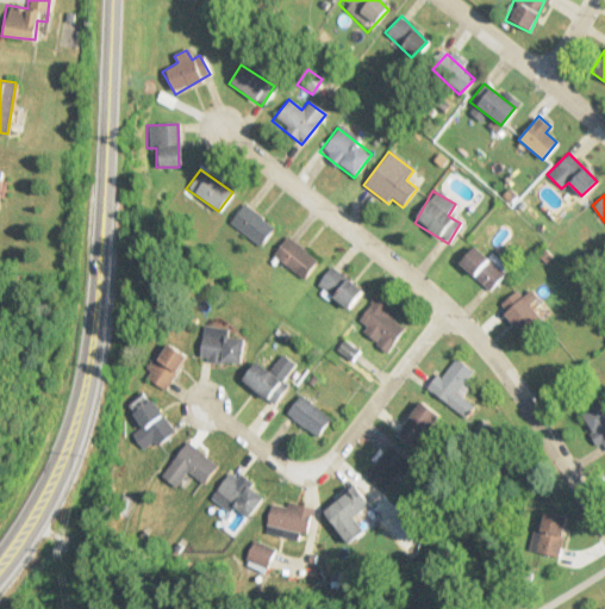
[(259,248),(274,228),(243,204),(228,223),(259,248)]
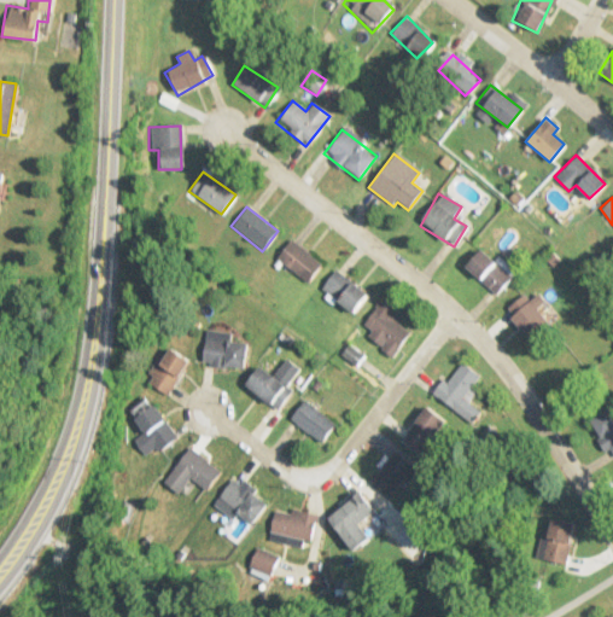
[(275,258),(305,283),(320,265),(290,240),(275,258)]
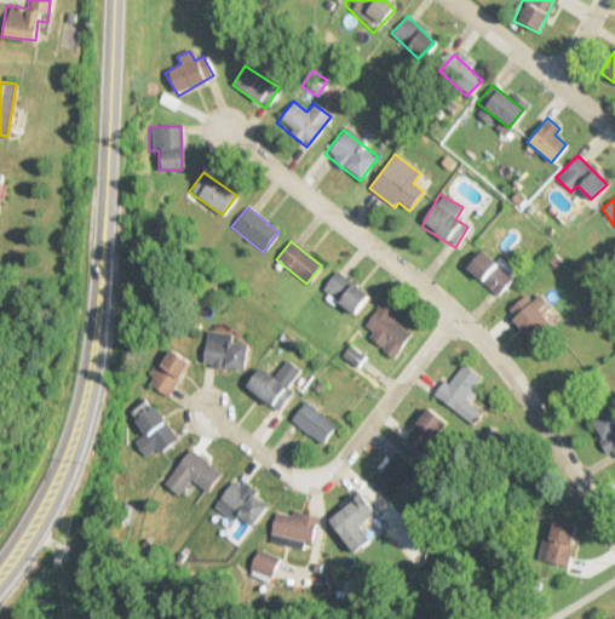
[(466,267),(495,296),(512,280),(482,251),(466,267)]
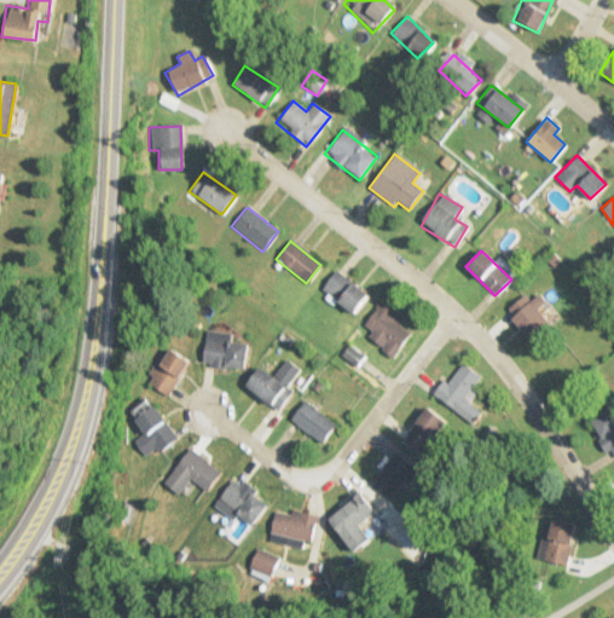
[(366,295),(335,270),(320,288),(352,312),(366,295)]
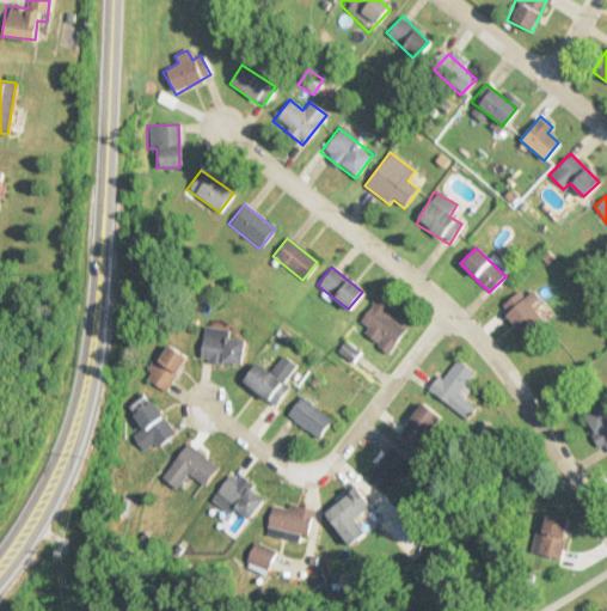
[(521,337),(544,324),(533,306),(538,304),(528,287),(501,303),(521,337)]
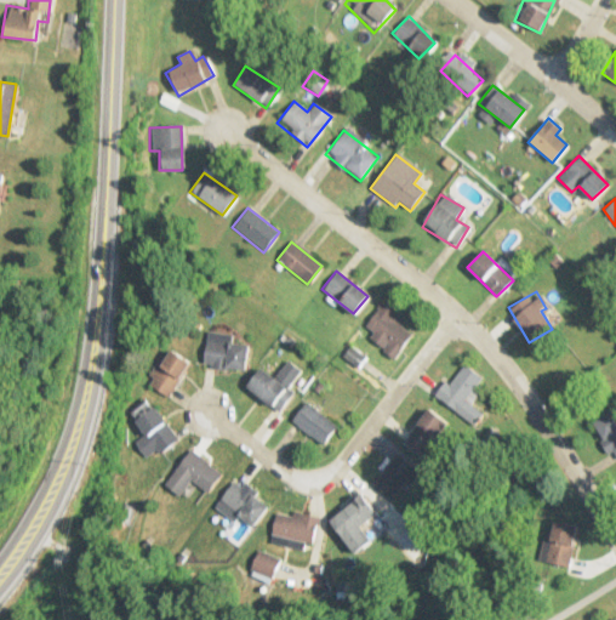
[(412,335),(382,303),(359,326),(391,357),(412,335)]
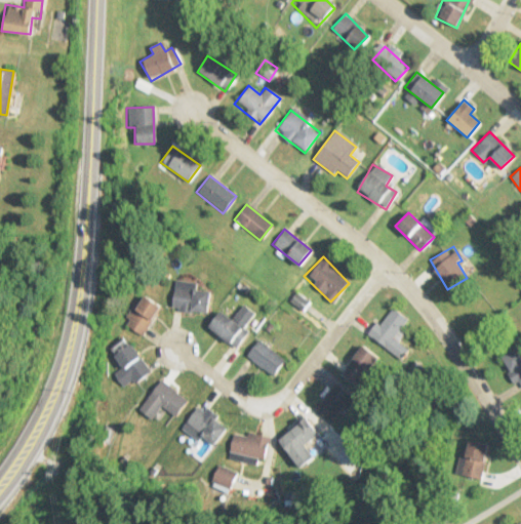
[(195,282),(172,281),(171,311),(207,312),(207,290),(194,290),(195,282)]
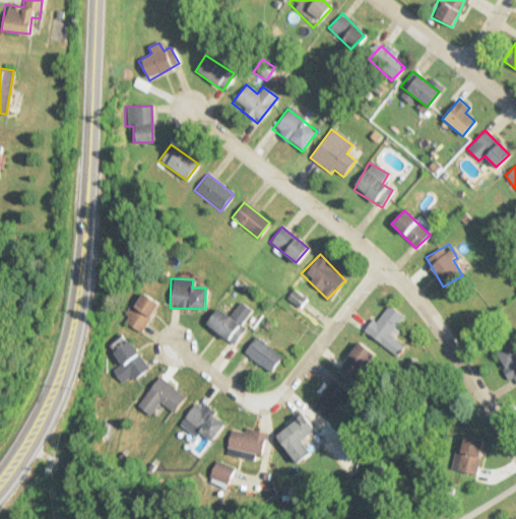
[(120,320),(137,333),(158,305),(141,293),(120,320)]
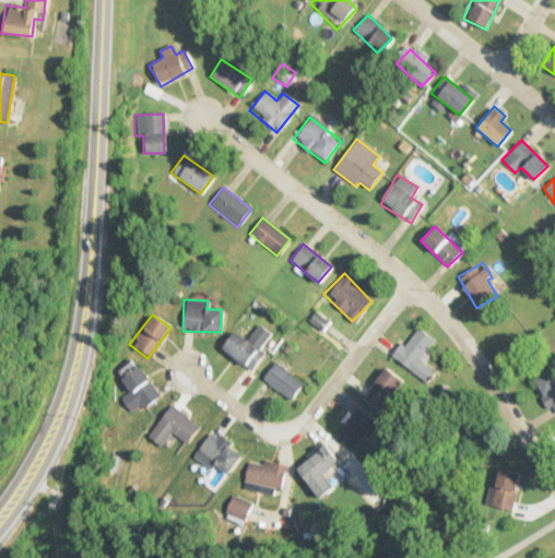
[(435,343),(416,327),(391,355),(410,371),(435,343)]
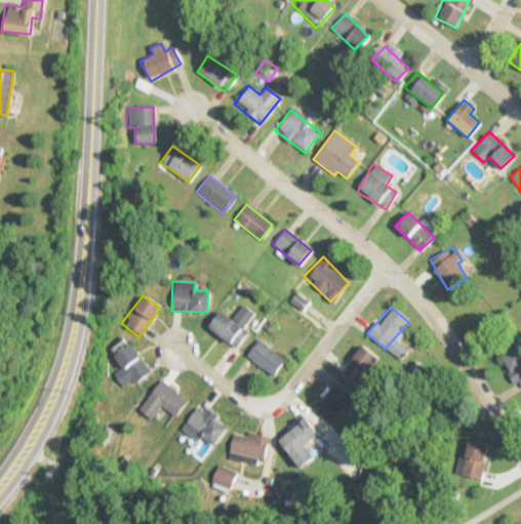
[(236,349),(248,333),(221,311),(207,327),(236,349)]
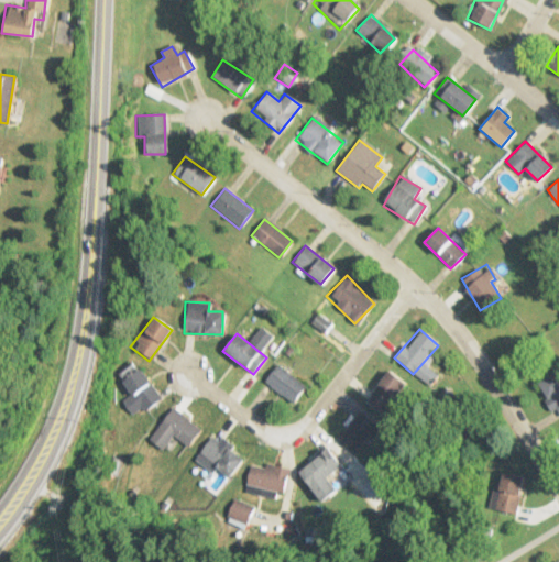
[(160,400),(133,364),(116,376),(129,395),(119,403),(128,416),(139,408),(142,412),(160,400)]
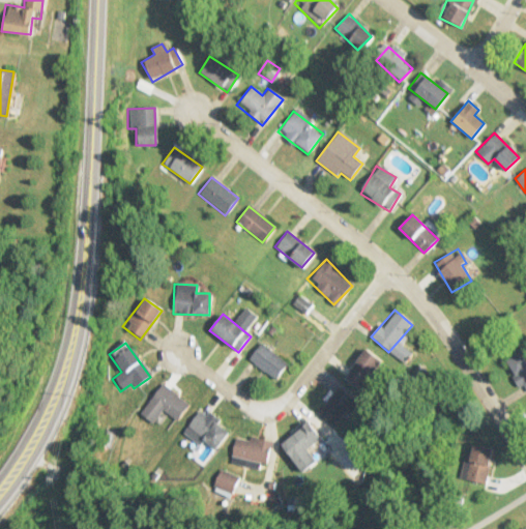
[(247,358),(273,381),(287,365),(262,343),(247,358)]
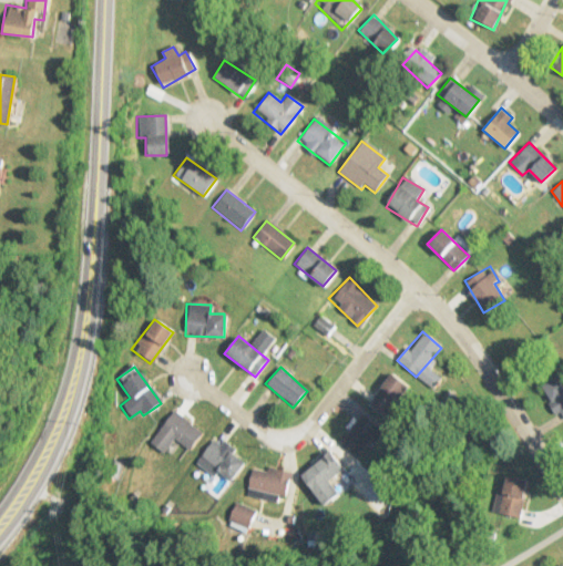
[(388,419),(410,388),(390,373),(367,404),(388,419)]
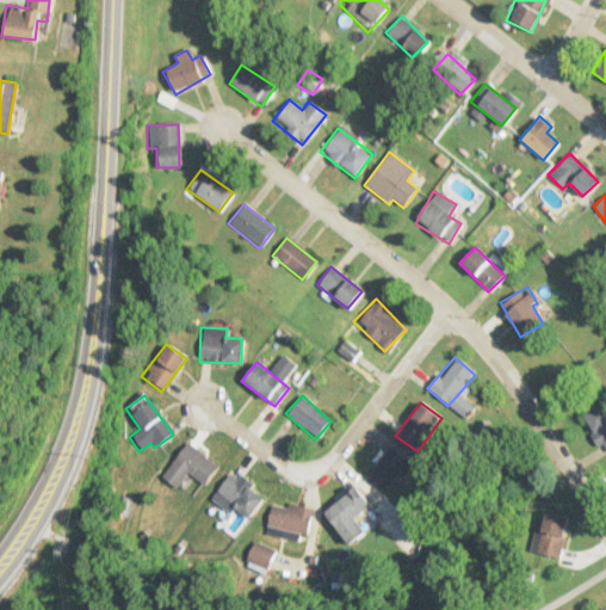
[(605,406),(588,411),(595,449),(605,447),(605,406)]
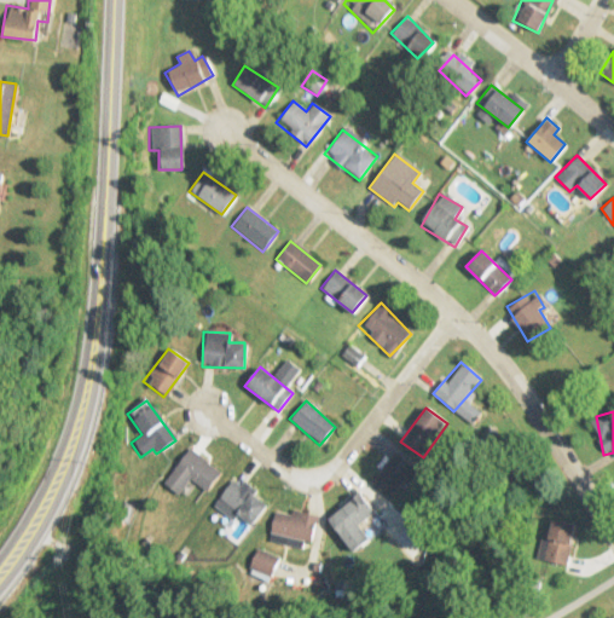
[(177,496),(189,480),(203,492),(219,474),(189,449),(161,483),(177,496)]
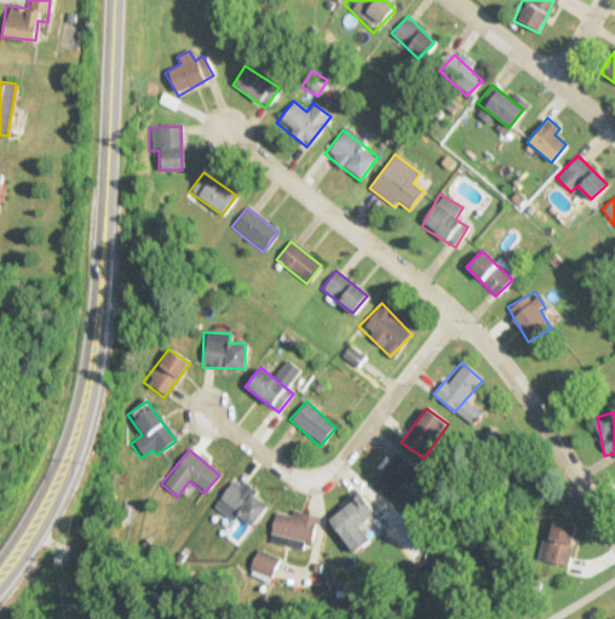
[(388,499),(402,482),(411,488),(421,475),(392,453),(368,485),(388,499)]
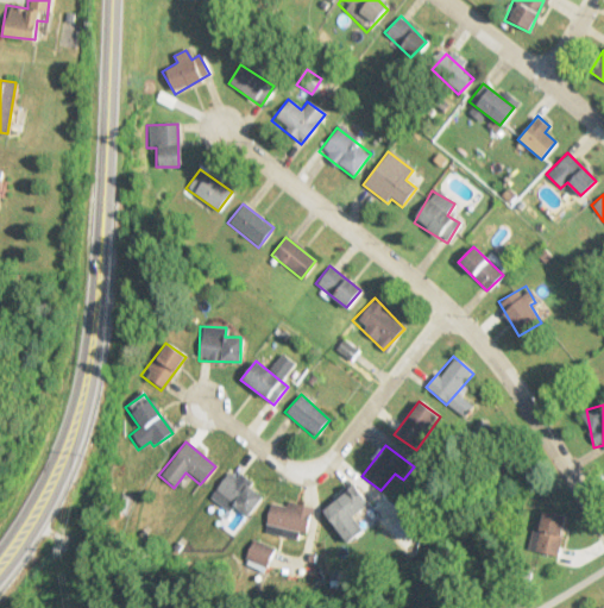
[(212,495),(246,519),(260,497),(226,472),(212,495)]
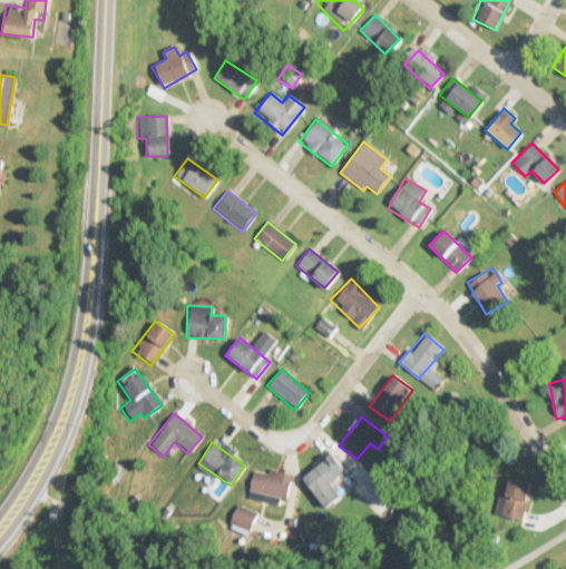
[(325,508),(340,496),(330,484),(344,472),(330,454),(301,479),(325,508)]
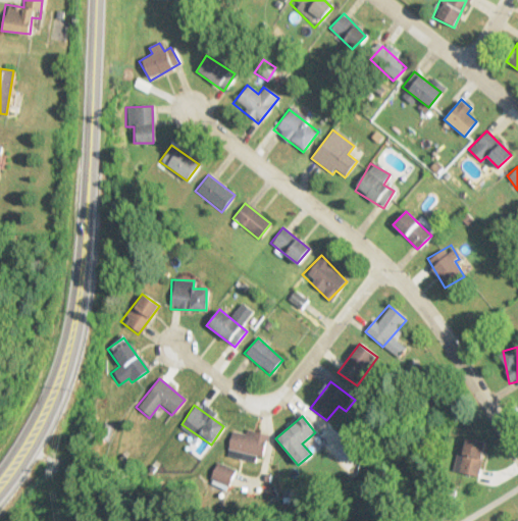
[(265,437),(232,427),(224,455),(257,464),(265,437)]
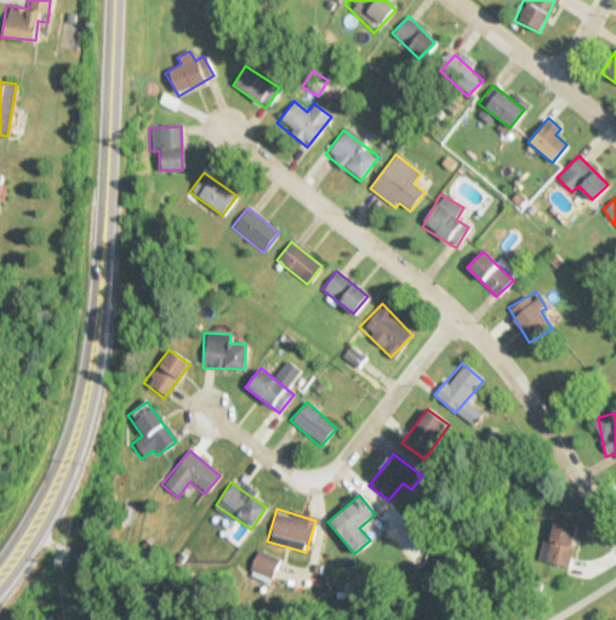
[(566,568),(575,527),(551,522),(542,563),(566,568)]
